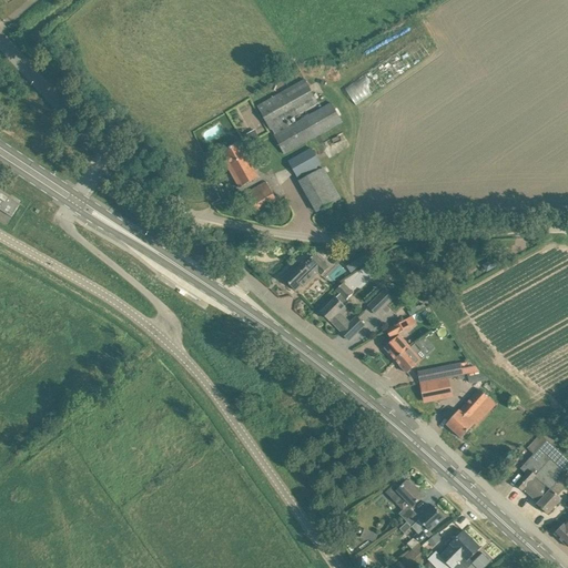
[(346,89),(357,104),(393,79),(387,71),(391,69),(385,62),(346,89)]
